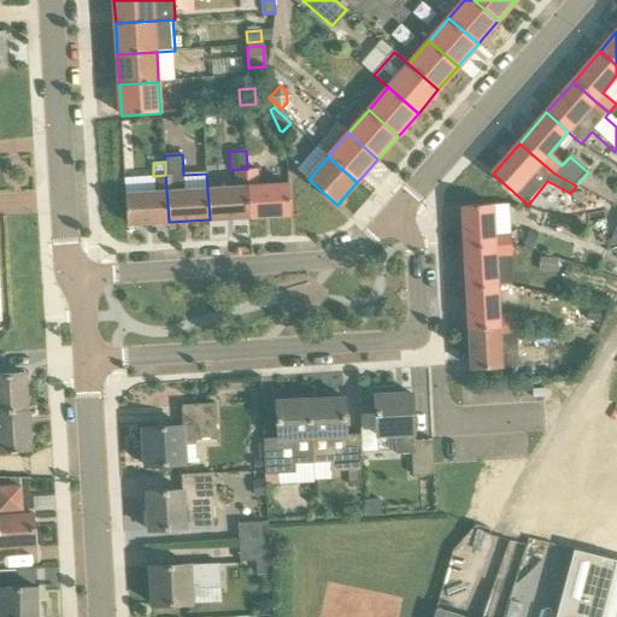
[(210,219),(250,217),(247,170),(236,171),(238,188),(207,191),(210,219)]
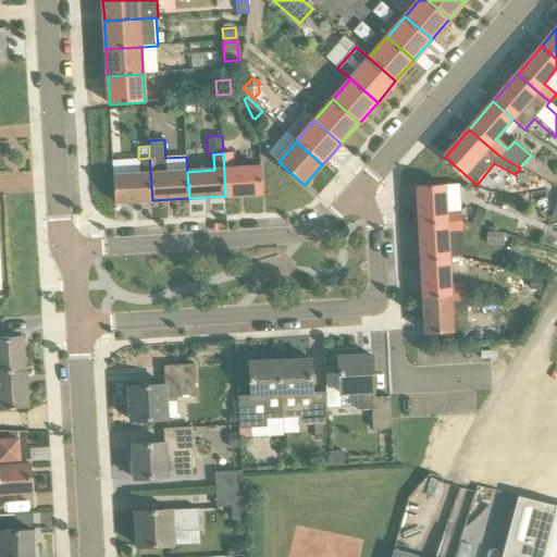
[(223,153),(225,196),(262,194),(261,168),(234,169),(233,153),(223,153)]
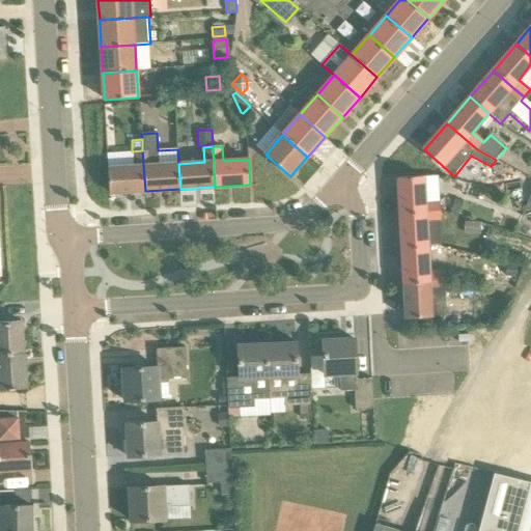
[(145,191),(142,150),(132,151),(133,166),(108,168),(110,193),(145,191)]
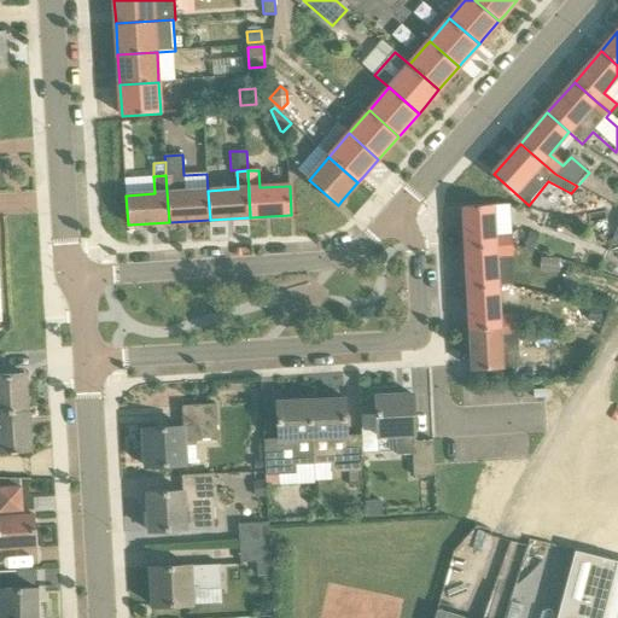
[(466,248),(513,245),(512,235),(495,235),(494,205),(465,207),(466,248)]
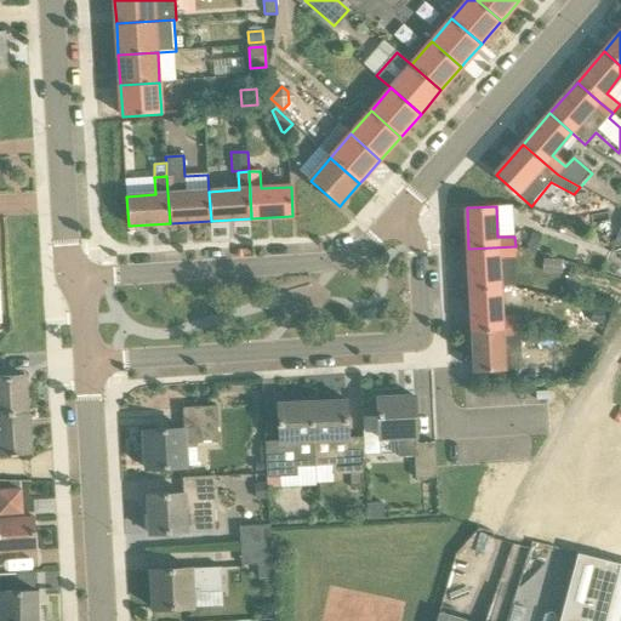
[(533,232),(529,244),(537,248),(542,235),(533,232)]
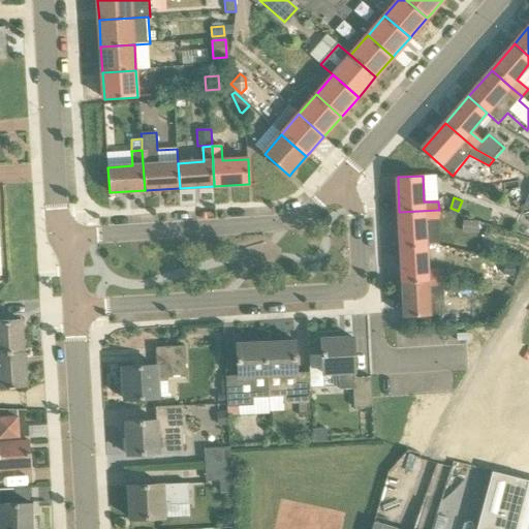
[(439,219),(439,210),(399,212),(401,247),(426,246),(425,220),(439,219)]
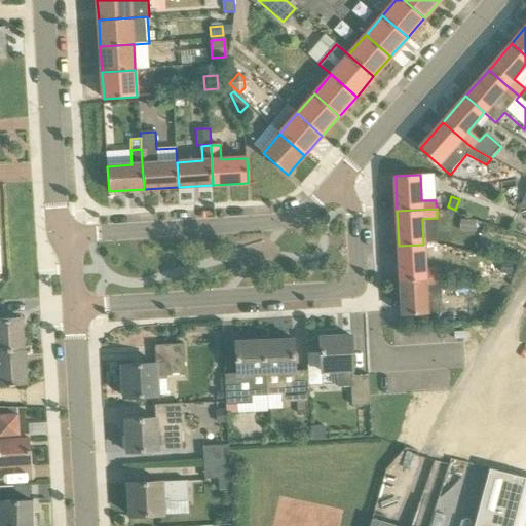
[(474,232),(475,220),(459,219),(459,232),(474,232)]
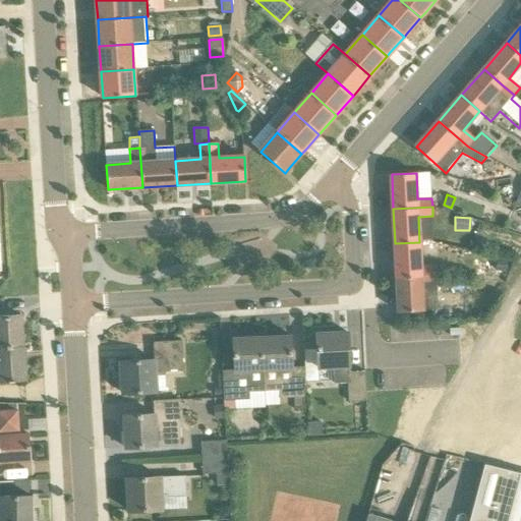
[(421,268),(419,242),(395,243),(397,278),(437,276),(436,267),(421,268)]
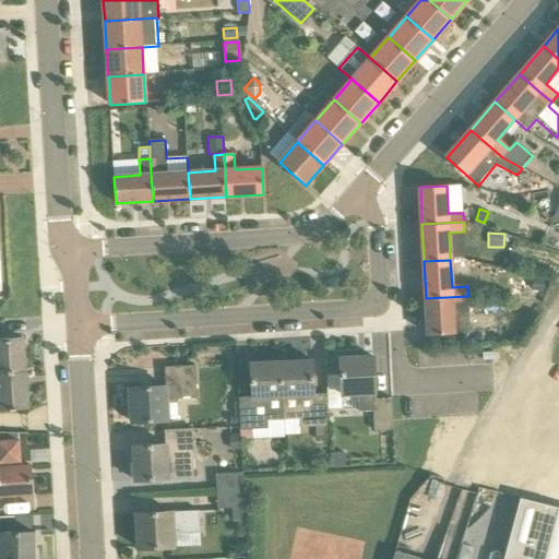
[(542,293),(544,281),(534,280),(532,292),(542,293)]
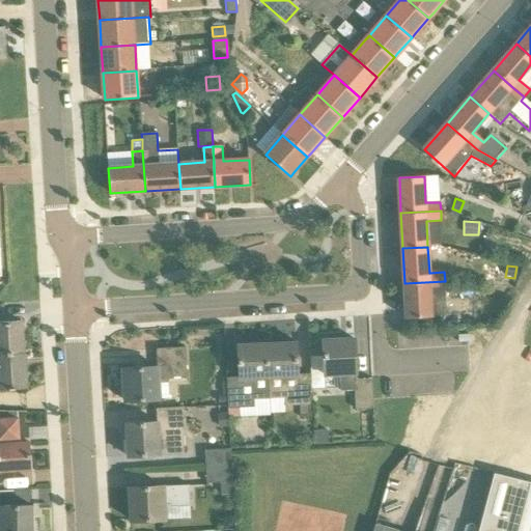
[(445,281),(404,283),(407,318),(447,316),(445,281)]
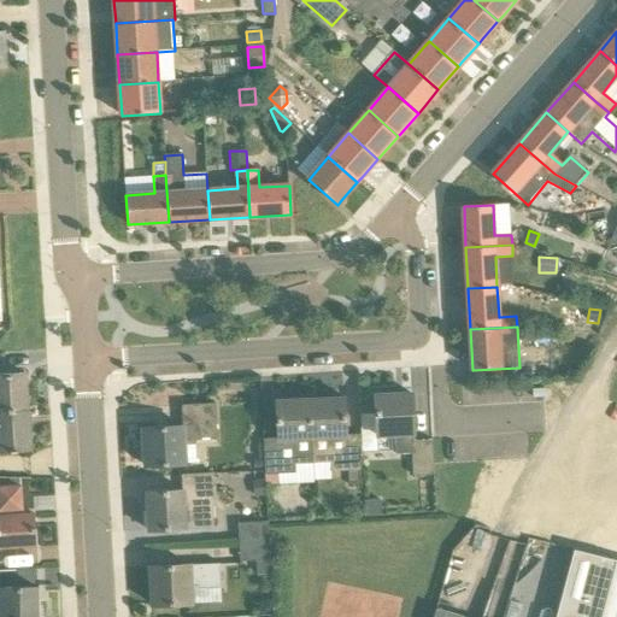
[(0,411),(28,410),(25,374),(0,375),(0,411)]
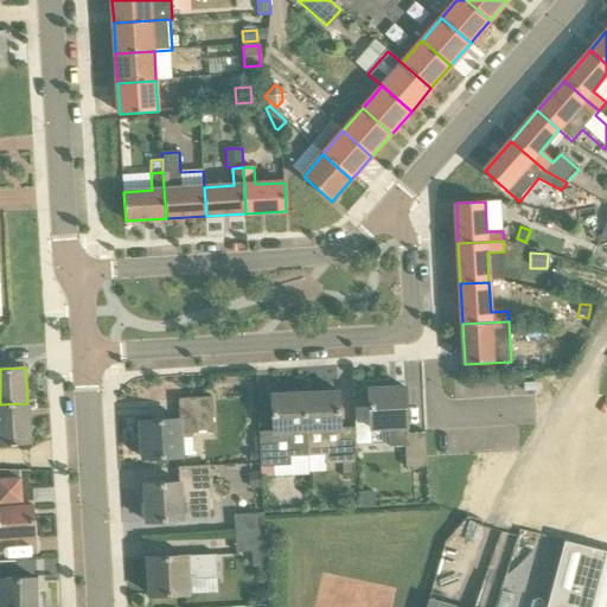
[(370,390),(371,429),(389,428),(389,447),(407,446),(408,468),(429,467),(427,434),(408,435),(406,388),(370,390)]
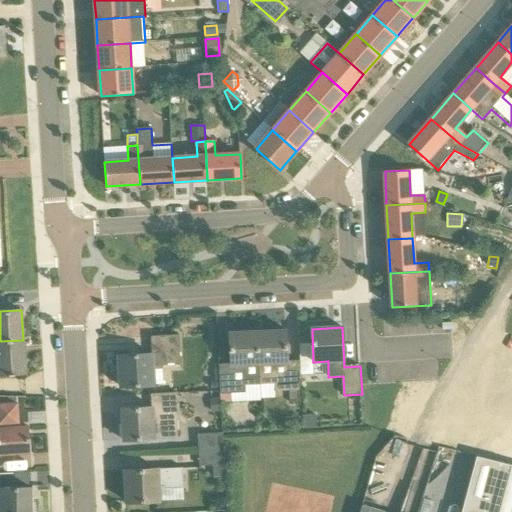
[(299,361),(287,362),(285,330),(258,332),(261,383),(275,382),(275,392),(289,391),(300,391),(299,361)]
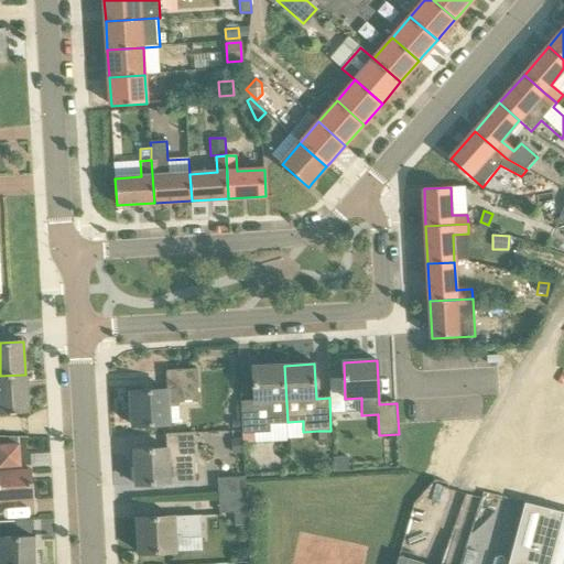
[(270,423),(288,422),(284,366),(252,367),(255,407),(241,408),(242,435),(255,435),(271,434),(270,423)]
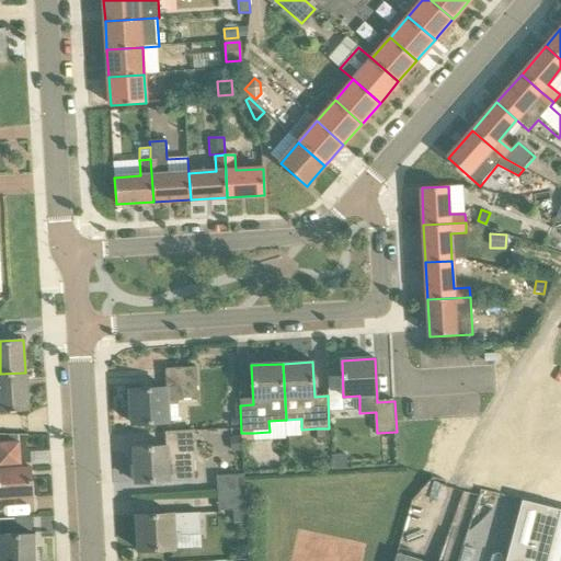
[(170,368),(171,388),(130,390),(133,424),(169,422),(168,404),(179,404),(178,399),(198,398),(196,367),(170,368)]
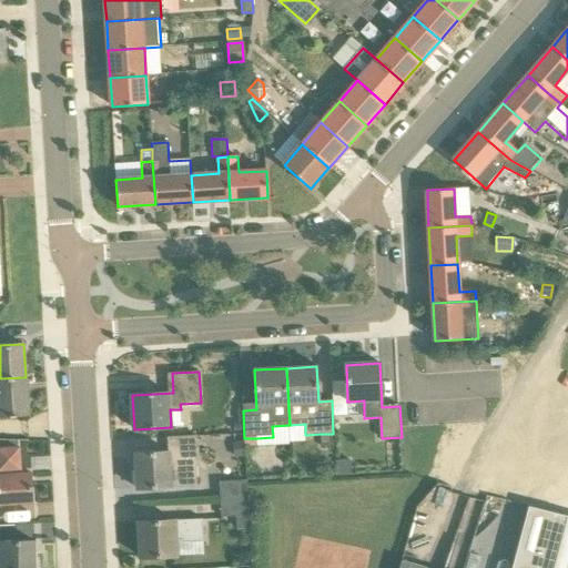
[(26,377),(0,378),(0,416),(28,415),(26,377)]
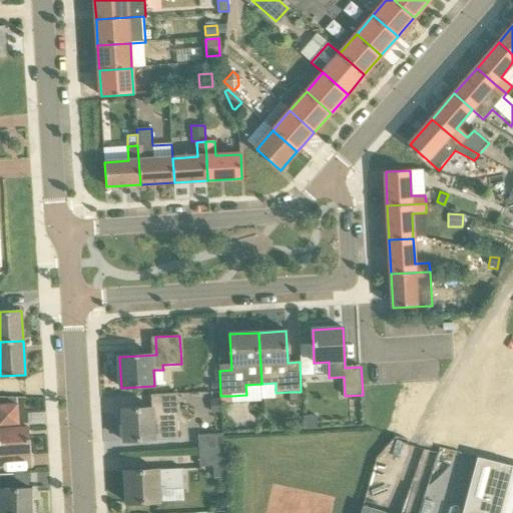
[(302,403),(301,392),(290,392),(290,404),(302,403)]
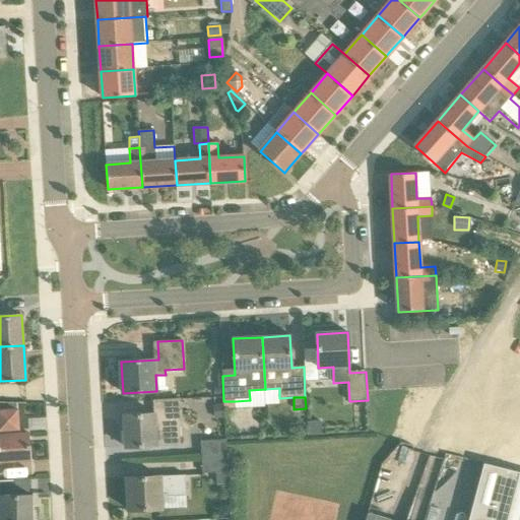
[(124,415),(126,448),(183,445),(181,399),(158,401),(158,413),(124,415)]
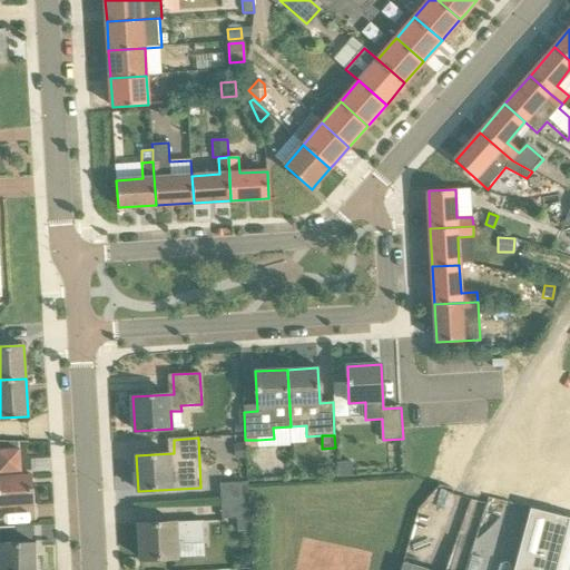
[(246,458),(245,441),(234,442),(235,458),(246,458)]
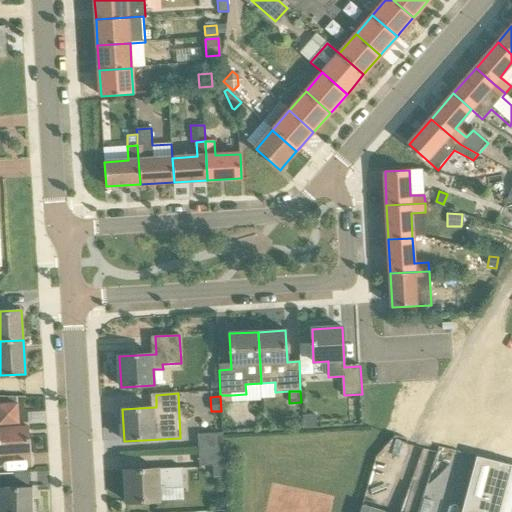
[(29,427),(16,428),(15,424),(18,423),(17,403),(0,404),(0,454),(30,452),(29,427)]
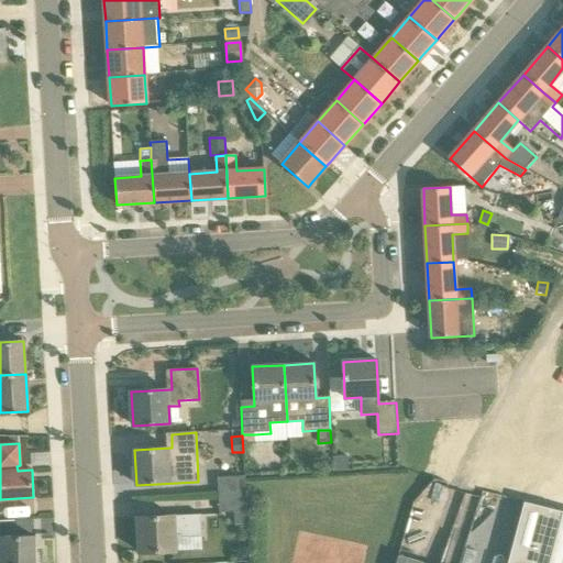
[(348,456),(333,457),(333,472),(348,472),(348,456)]
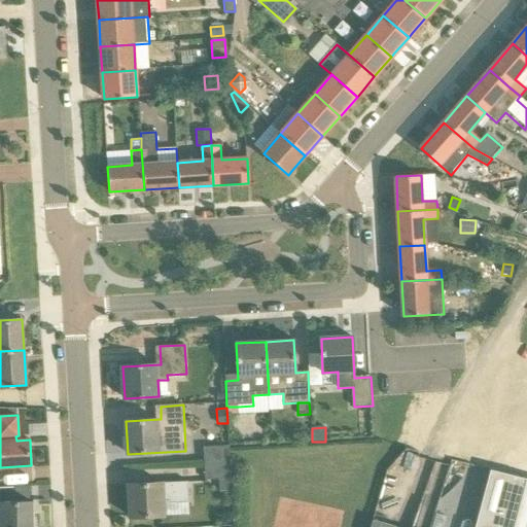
[(203,447),(204,466),(231,465),(229,446),(203,447)]
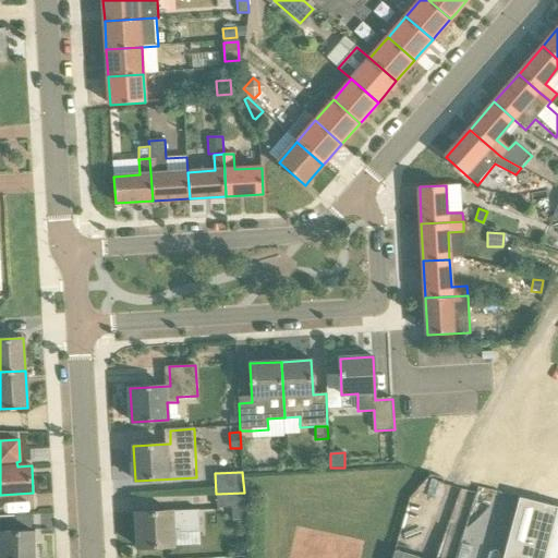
[(244,493),(216,494),(217,508),(244,507),(244,493)]
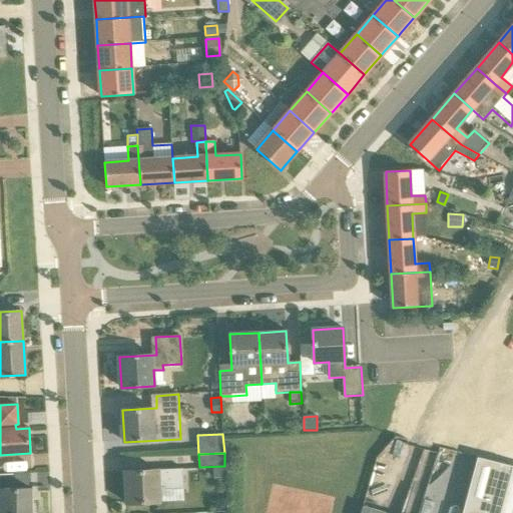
[(512,464),(496,461),(478,457),(463,512),(501,512),(512,472),(512,464)]
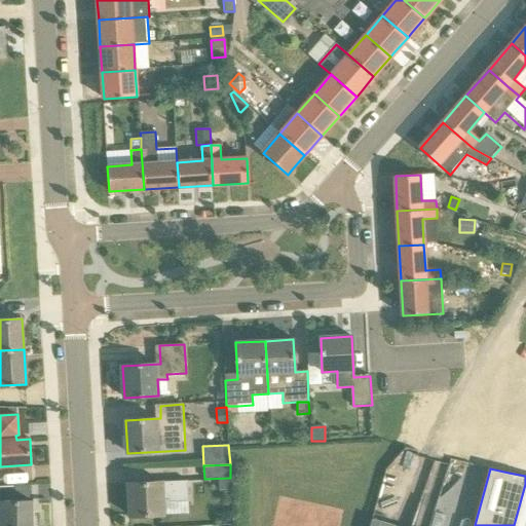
[(231,490),(230,478),(219,479),(219,491),(231,490)]
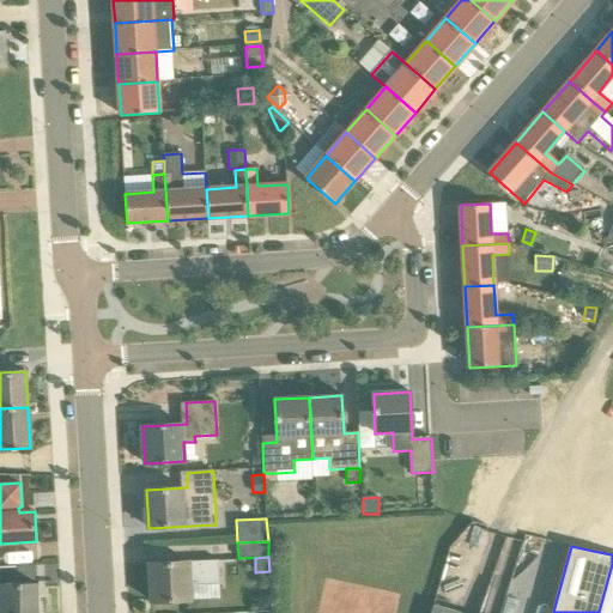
[(220,583),(219,559),(188,562),(150,564),(152,602),(190,600),(189,586),(220,583)]
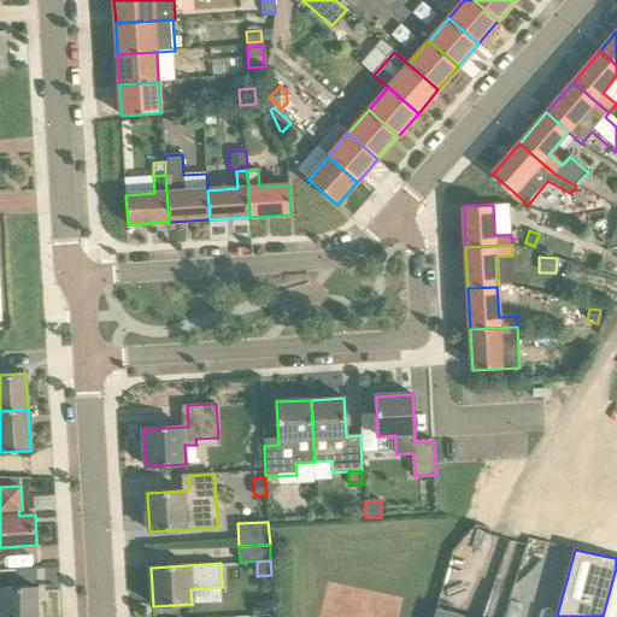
[(616,616),(616,568),(603,616),(616,616)]
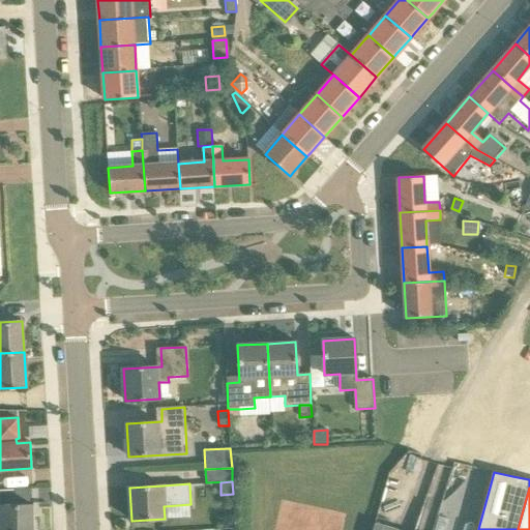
[(32,529),(32,505),(1,505),(0,505),(0,529),(32,529)]
